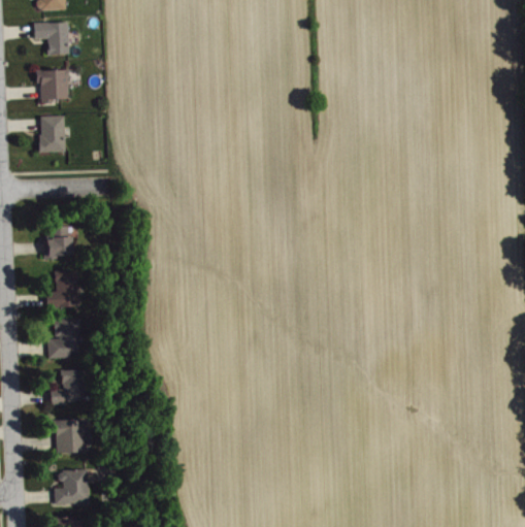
[(65,0),(37,0),(37,11),(66,10),(65,0)]
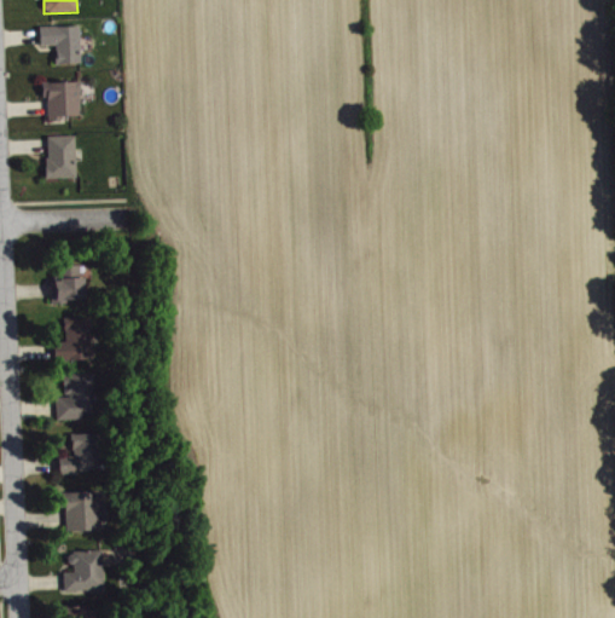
[(40,27),(40,46),(56,46),(56,65),(81,65),(80,27),(40,27)]
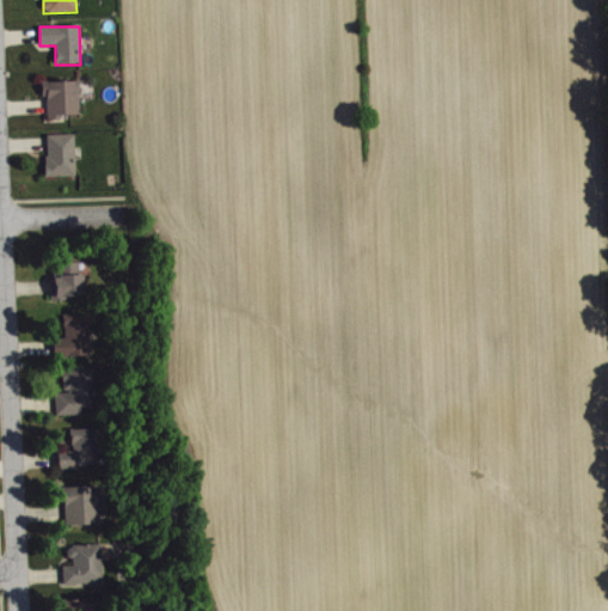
[(80,116),(79,81),(42,81),(42,97),(47,97),(47,117),(80,116)]
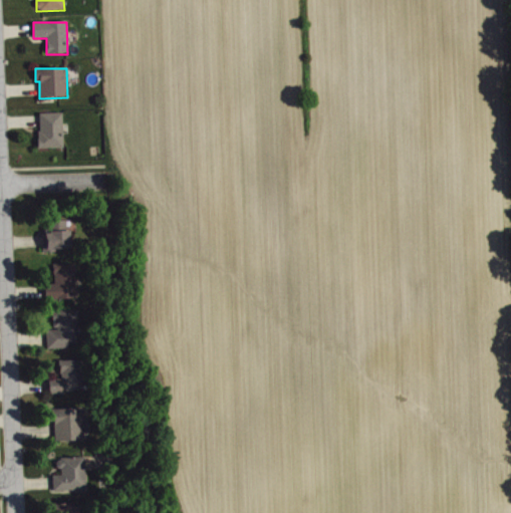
[(63,148),(63,113),(38,113),(38,149),(63,148)]
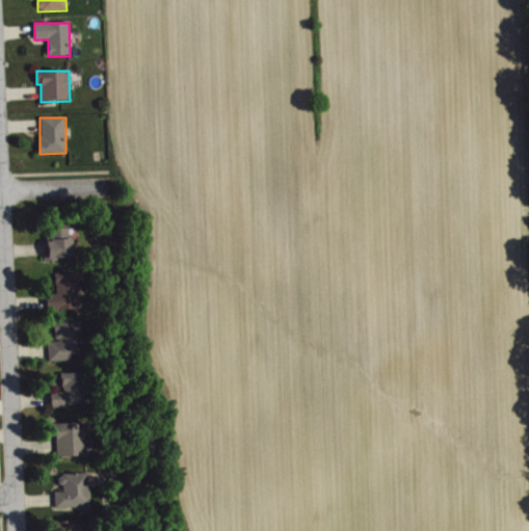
[(72,259),(71,228),(46,229),(46,259),(72,259)]
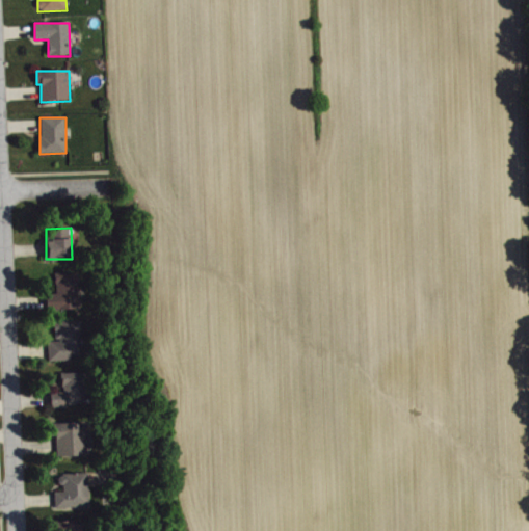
[(56,274),(57,311),(79,311),(78,273),(56,274)]
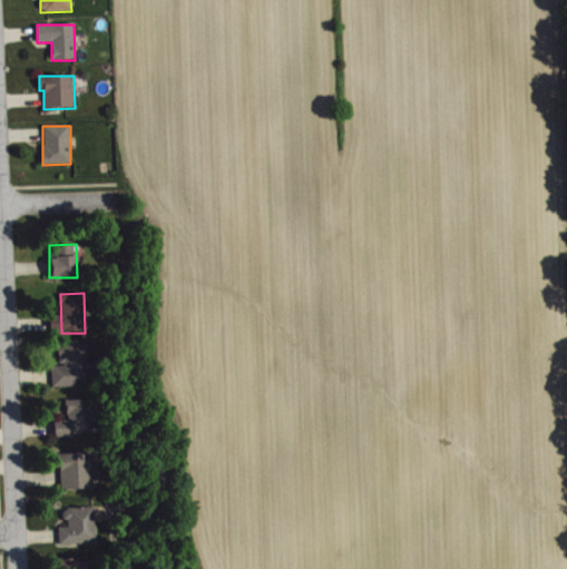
[(61,333),(60,315),(50,315),(50,334),(61,333)]
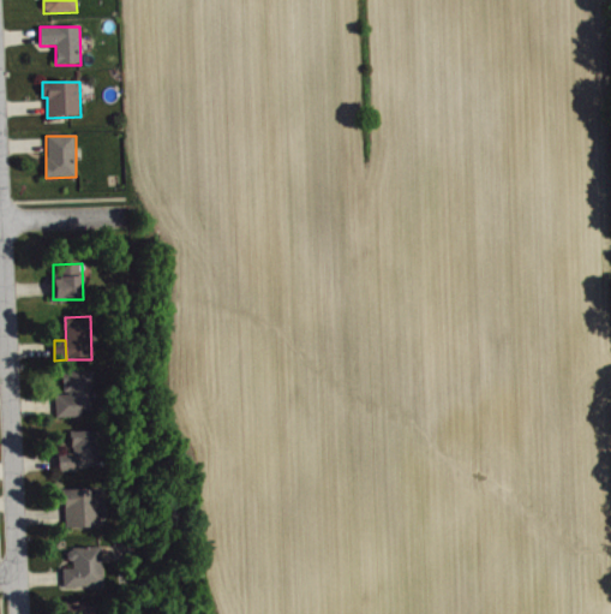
[(95,415),(94,371),(63,373),(63,395),(55,395),(57,417),(95,415)]
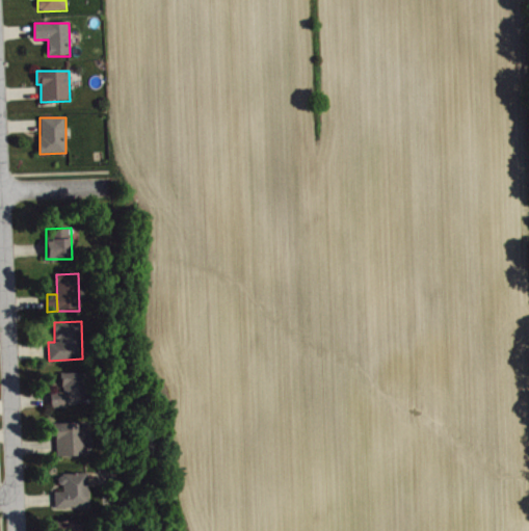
[(86,406),(86,373),(60,373),(61,393),(50,393),(51,407),(86,406)]
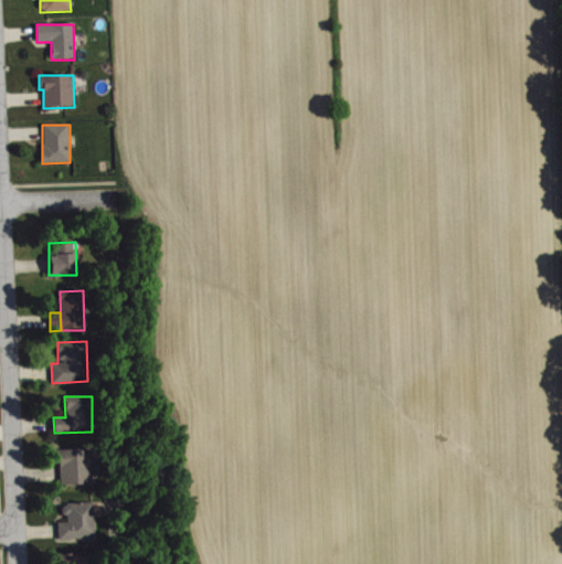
[(60,463),(60,486),(93,485),(92,449),(55,450),(56,463),(60,463)]
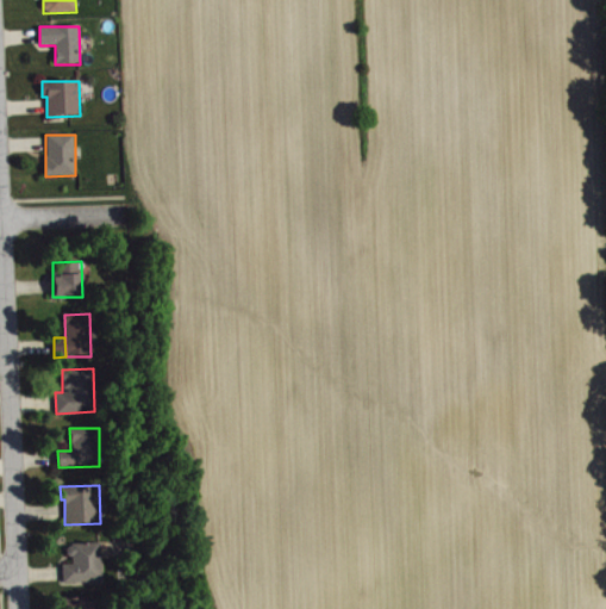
[(63,565),(64,585),(102,584),(101,544),(73,544),(74,564),(63,565)]
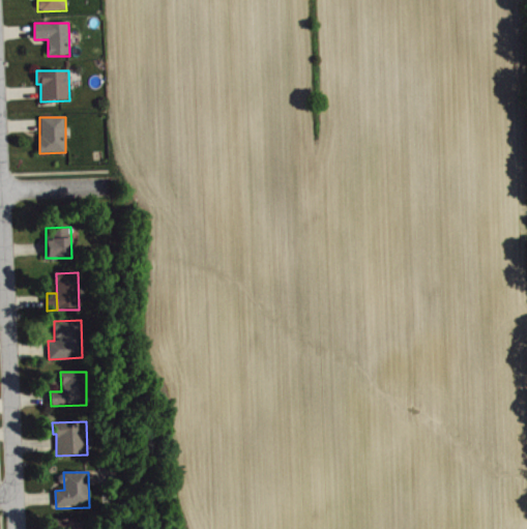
All buildings are outlined.
